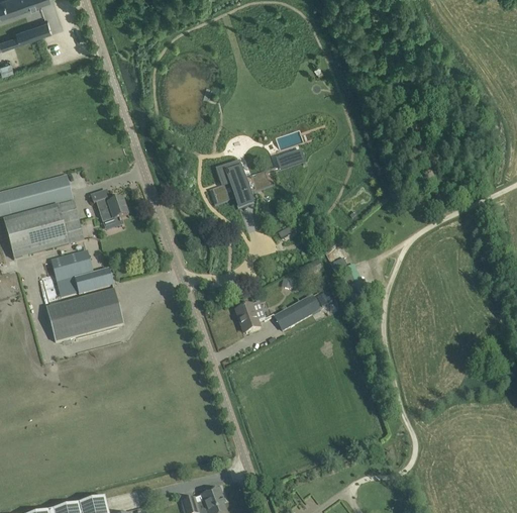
[(47,17),(15,27),(19,38),(52,28),(47,17)]
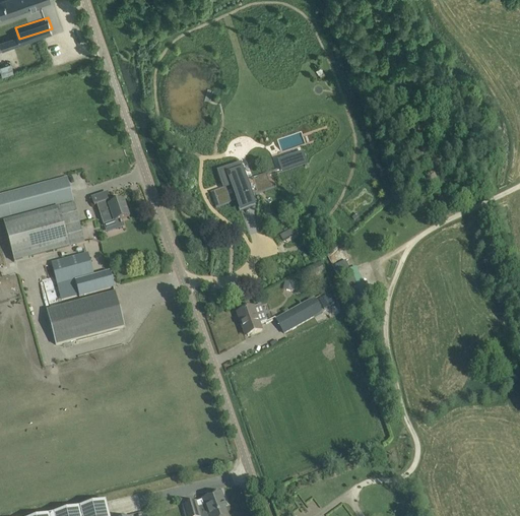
[(303,150),(279,157),(282,169),(306,160),(303,150)]
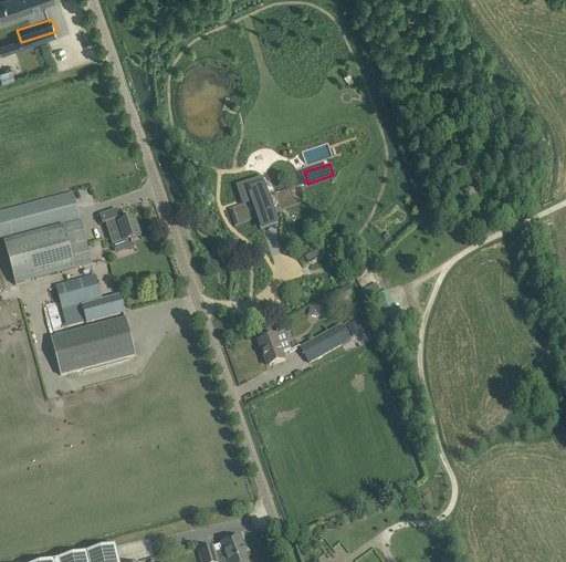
[(239,201),(227,206),(232,221),(252,215),(257,226),(269,221),(257,184),(247,187),(244,180),(232,185),(239,201)]
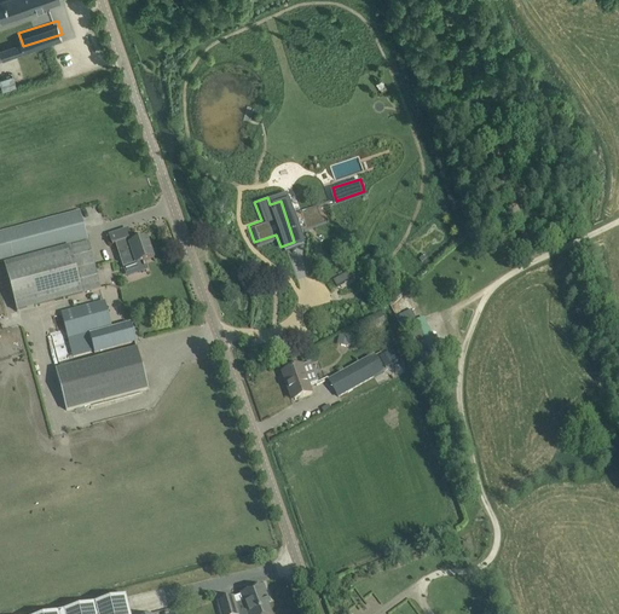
[(0,227),(0,258),(88,236),(80,208),(0,227)]
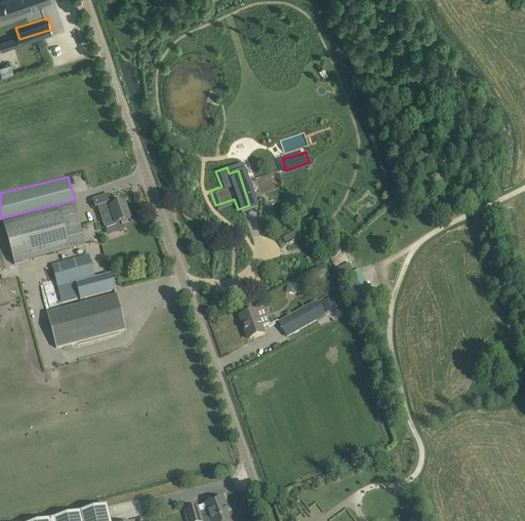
[(109,190),(91,196),(94,205),(97,204),(98,208),(102,215),(105,224),(116,219),(116,221),(118,228),(125,226),(122,217),(129,215),(124,199),(111,203),(110,200),(112,199),(109,190)]
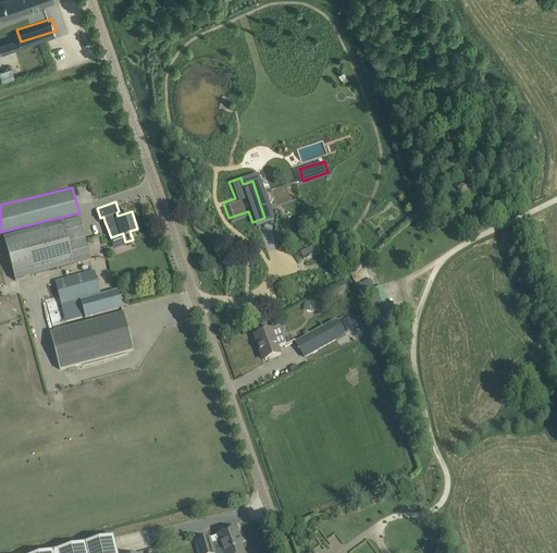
[(63,219),(3,234),(14,277),(74,261),(63,219)]
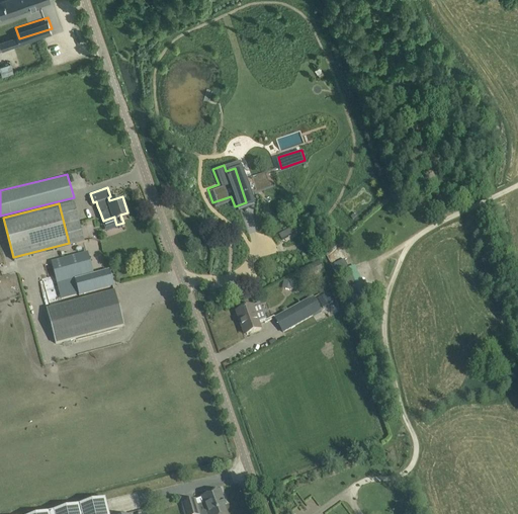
[(284,229),(278,232),(281,237),(287,234),(284,229)]
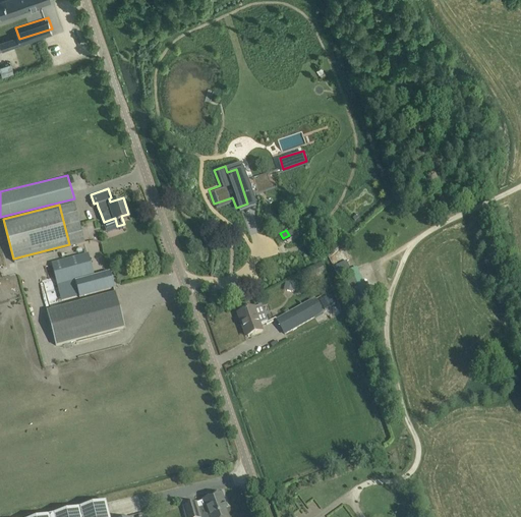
[(110,269),(95,274),(88,249),(51,260),(58,286),(75,282),(79,294),(114,285),(110,269)]
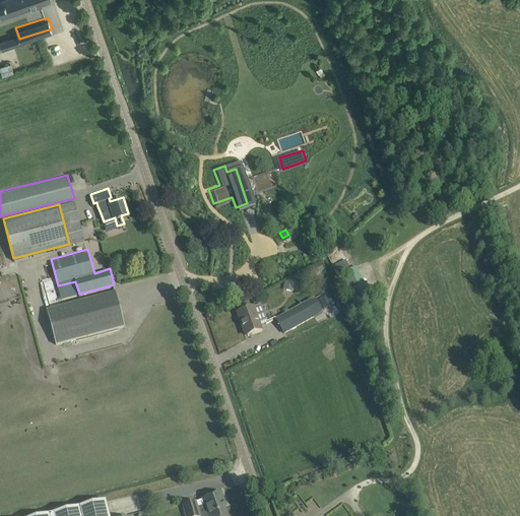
[(303,269),(306,276),(324,267),(321,260),(303,269)]
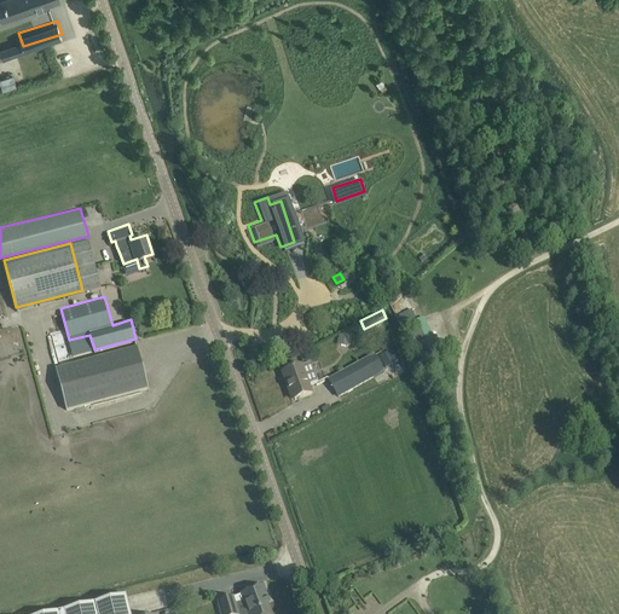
[(337,340),(350,342),(351,332),(339,330),(337,340)]
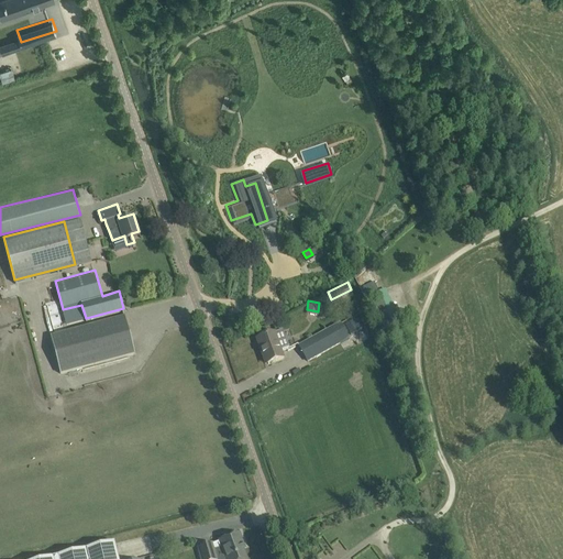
[(51,333),(59,370),(134,351),(124,314),(51,333)]
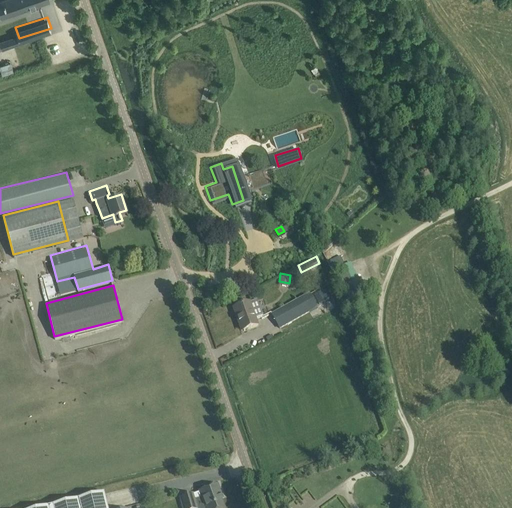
[(279,325),(309,308),(301,294),(272,311),(279,325)]
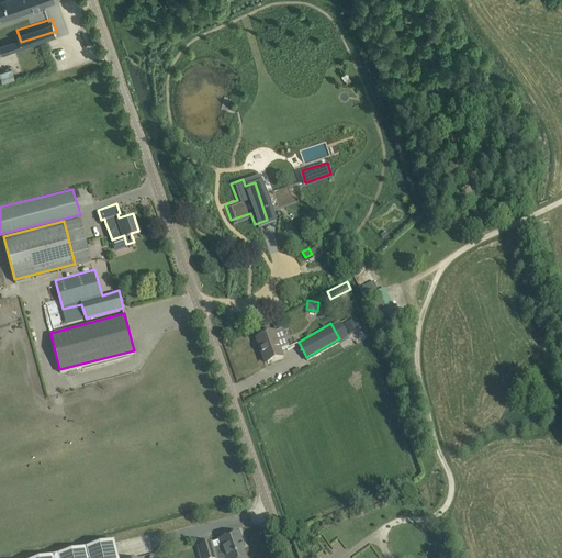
[(289,344),(282,325),(256,335),(259,344),(261,344),(268,359),(283,354),(280,346),(289,344)]
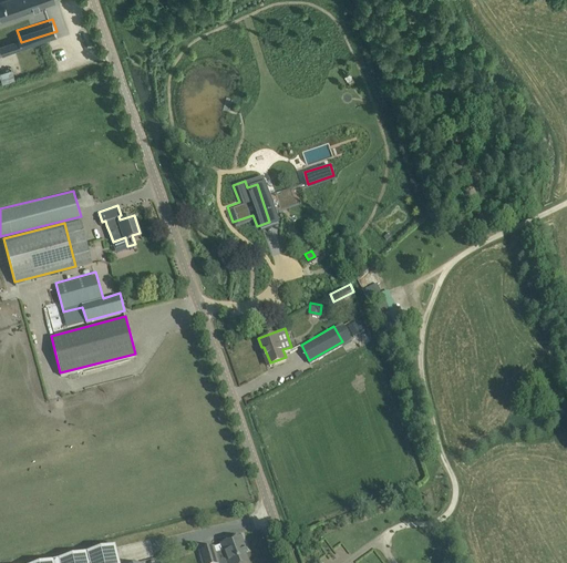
[(351,337),(357,346),(371,337),(367,328),(351,337)]
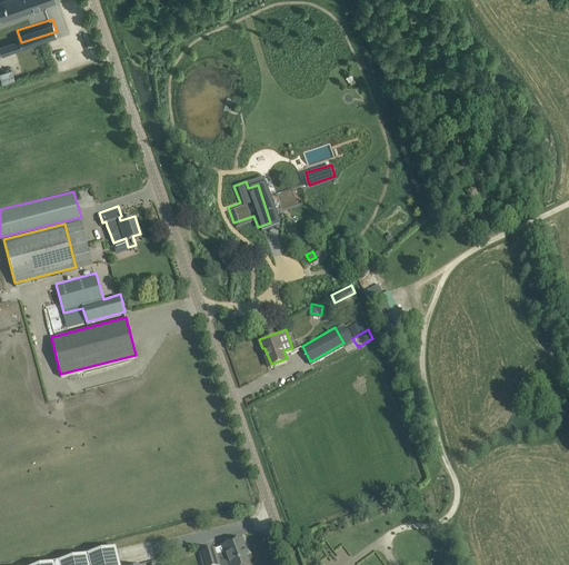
[(215,545),(200,551),(206,564),(211,564),(220,562),(217,552),(225,549),(229,564),(249,564),(250,564),(245,548),(246,547),(241,536),(221,543),(222,544),(215,546),(215,545)]
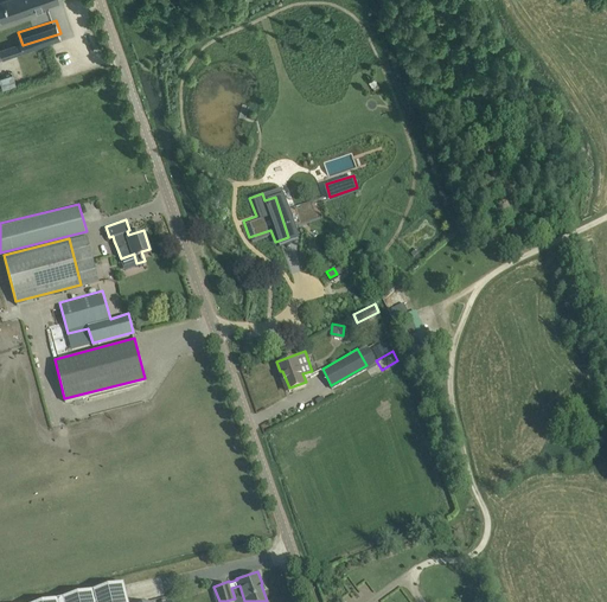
[(128,601),(123,581),(34,601),(128,601)]
